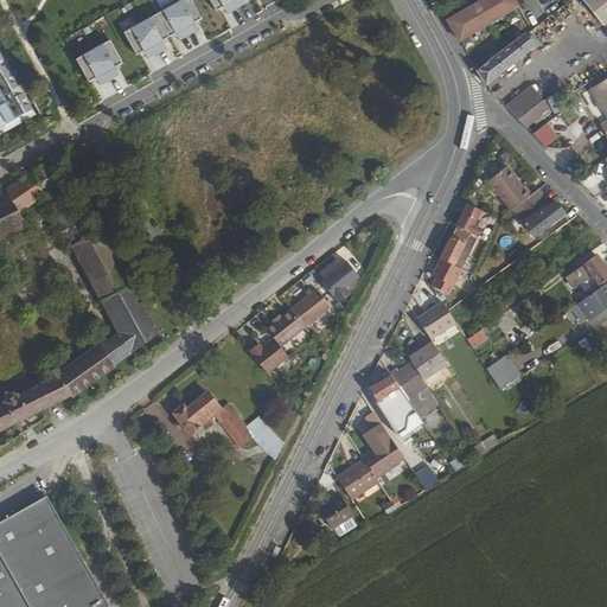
[(191,0),(181,0),(123,33),(136,55),(144,51),(147,58),(167,48),(163,40),(176,33),(179,40),(199,30),(195,23),(202,18),(191,0)]
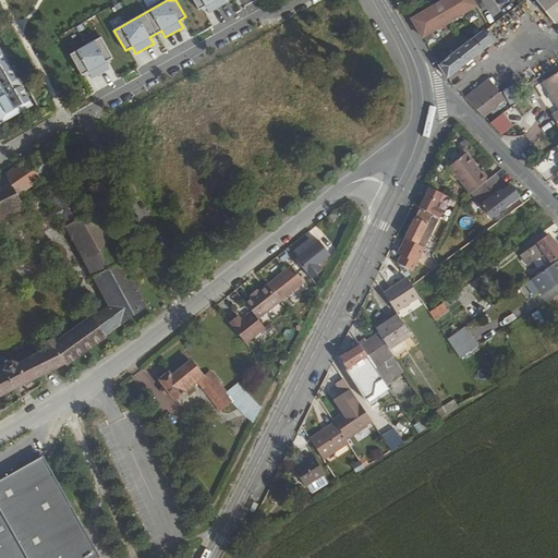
[(193,0),(199,11),(206,7),(210,13),(228,3),(226,0),(193,0)]
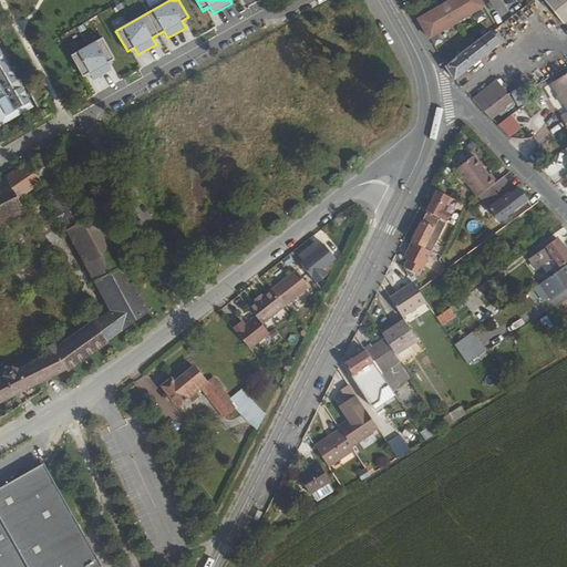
[(461,0),(447,0),(444,2),(455,21),(460,19),(459,18),(464,13),(465,16),(468,13),(461,0)]
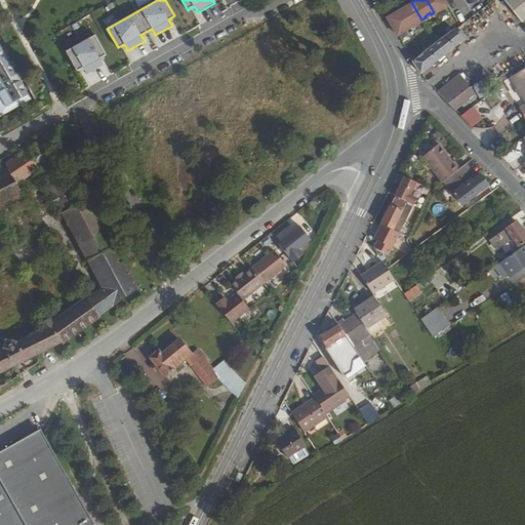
[(443,0),(427,0),(434,12),(438,10),(437,8),(442,5),(443,7),(447,5),(443,0)]
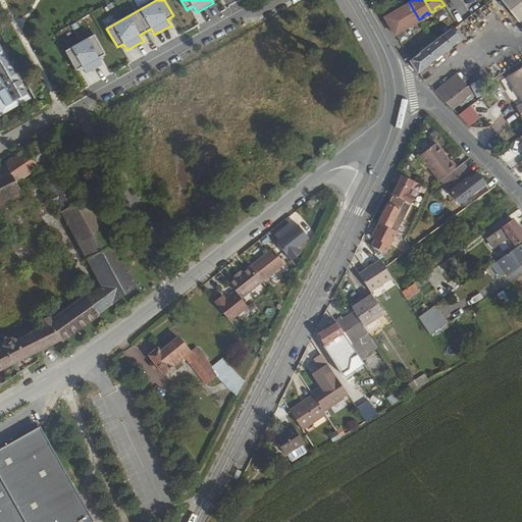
[(521,0),(502,0),(519,21),(521,18),(521,0)]
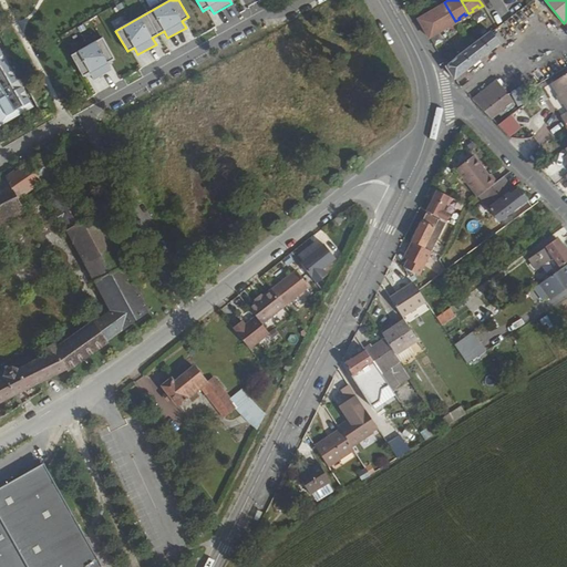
[(444,2),(431,10),(442,29),(446,27),(445,24),(451,21),(452,23),(455,21),(444,2)]
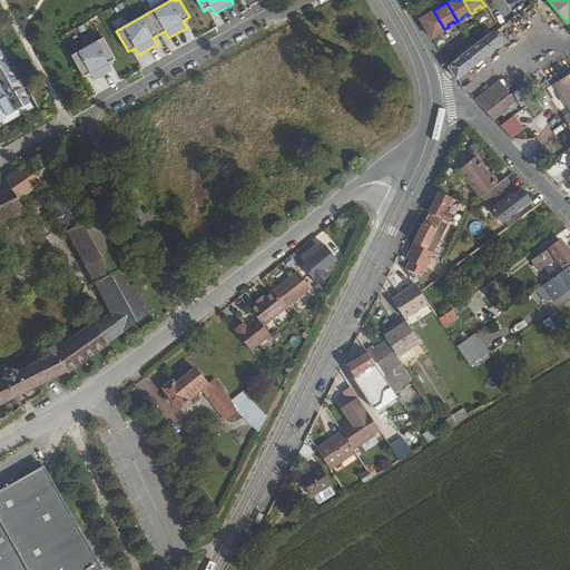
[(420,19),(431,38),(434,36),(433,33),(440,30),(441,31),(444,29),(433,10),(420,19)]
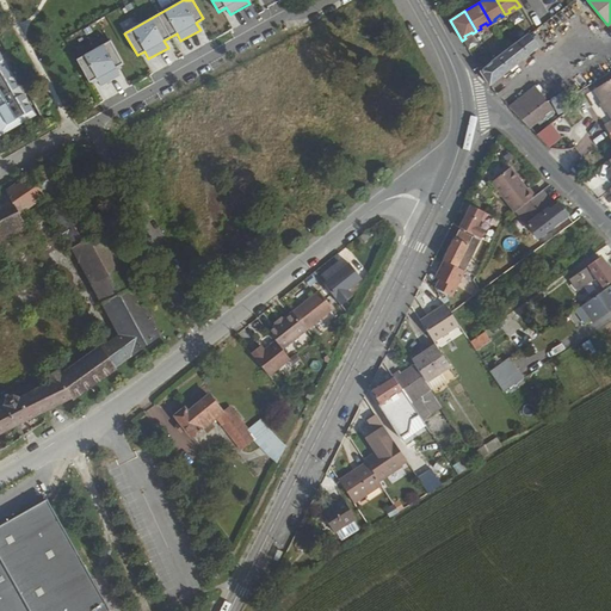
[(610,29),(598,37),(606,50),(610,48),(610,29)]
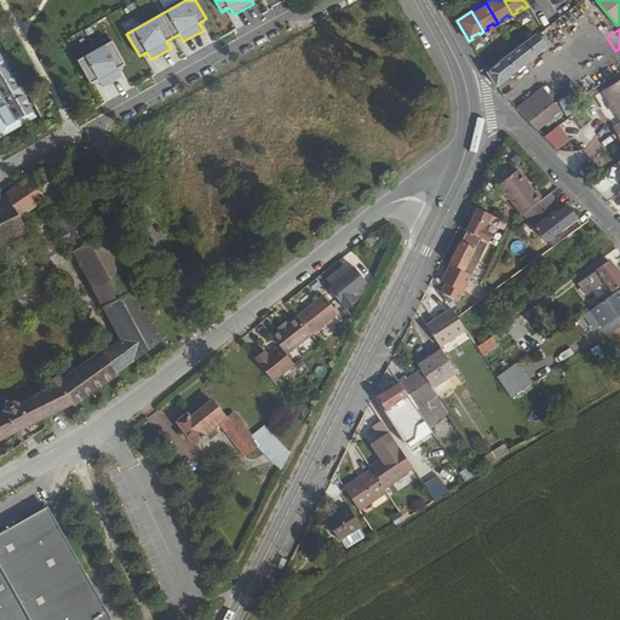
[(538,35),(487,72),(497,87),(526,65),(547,49),(538,35)]
